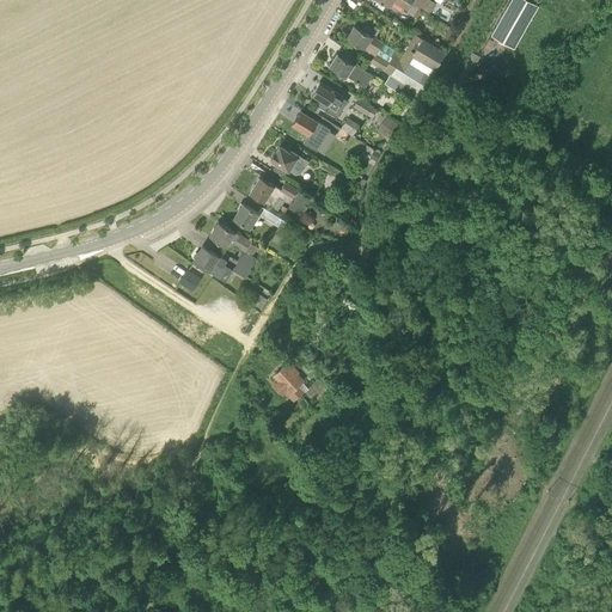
[(418,7),(407,0),(379,0),(390,6),(393,0),(408,10),(407,12),(417,18),(422,10),(418,7)]
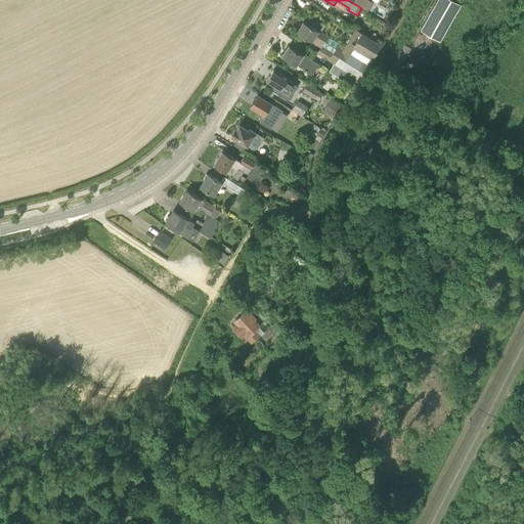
[(368,9),(374,2),(369,0),(362,0),(360,5),(368,9)]
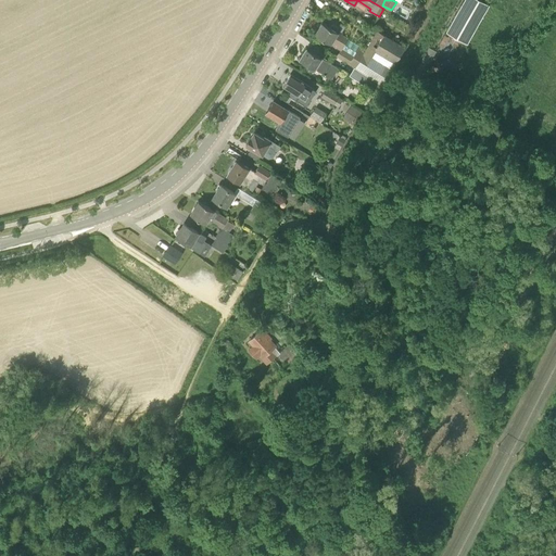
[(467,43),(489,5),(479,0),(464,0),(446,34),(467,43)]
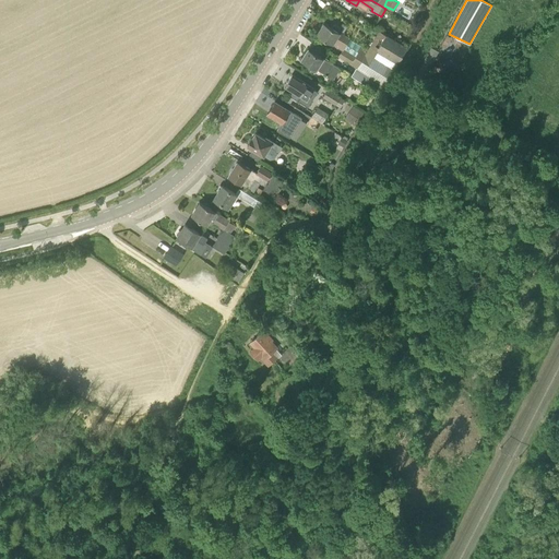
[(339,57),(357,68),(383,85),(407,47),(385,34),(376,50),(377,51),(373,57),(367,52),(365,56),(359,51),(356,56),(344,49),(351,39),(324,22),(317,34),(343,50),(339,57)]
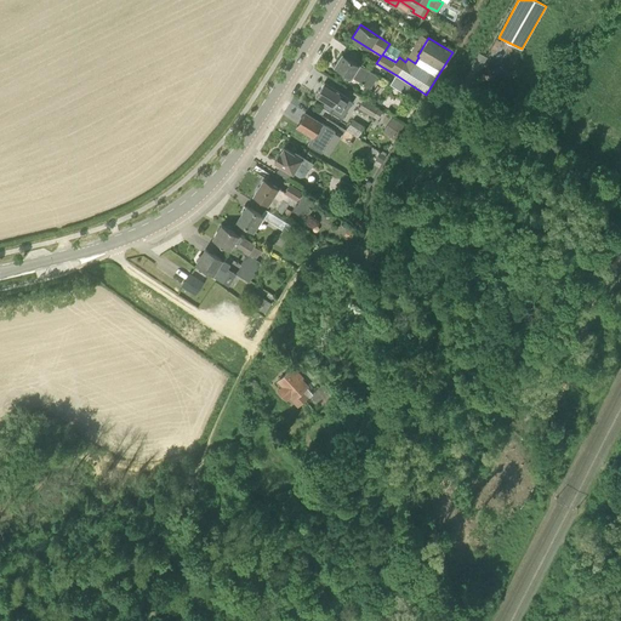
[(370,87),(377,75),(359,64),(342,53),(335,66),(352,77),(370,87)]
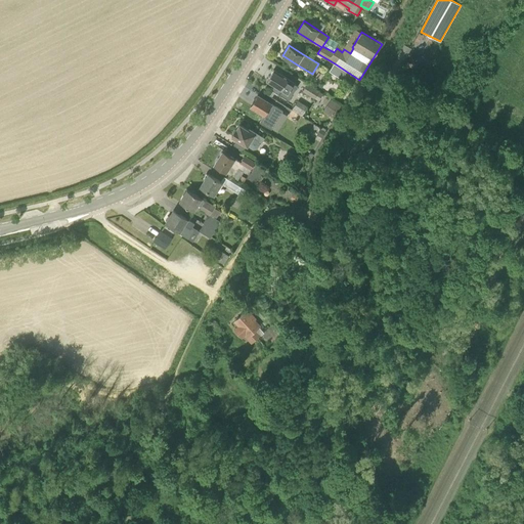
[(359,80),(335,63),(330,72),(355,87),(359,80)]
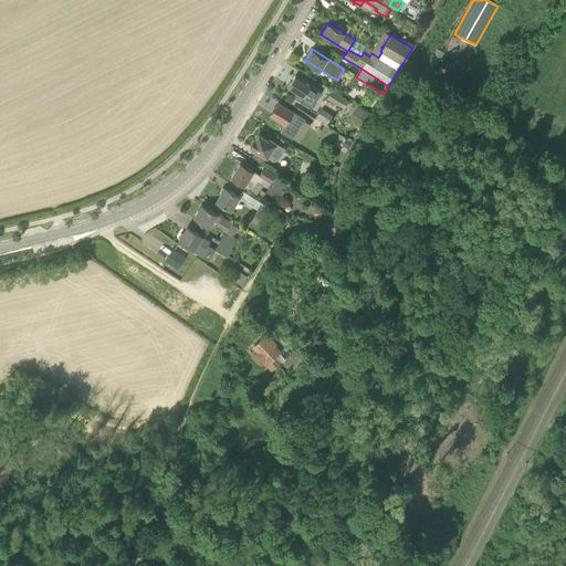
[(310,84),(295,74),(287,86),(296,92),(293,97),(311,108),(322,93),(315,88),(316,87),(311,83),(310,84)]
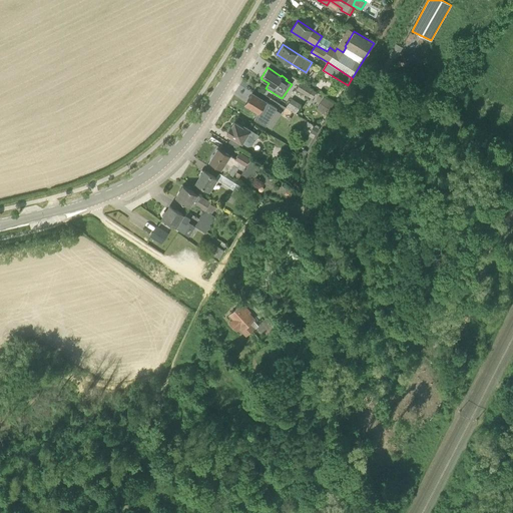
[(308,96),(313,88),(301,80),(296,89),(308,96)]
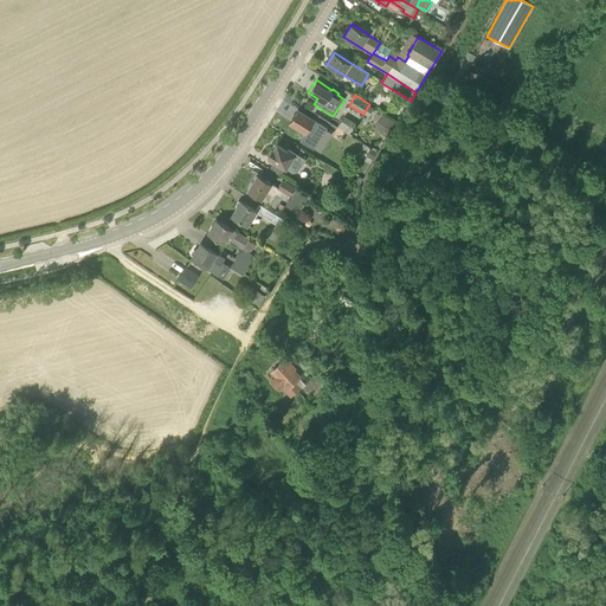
[(323,144),(329,136),(311,124),(314,120),(297,109),(289,122),(323,144)]
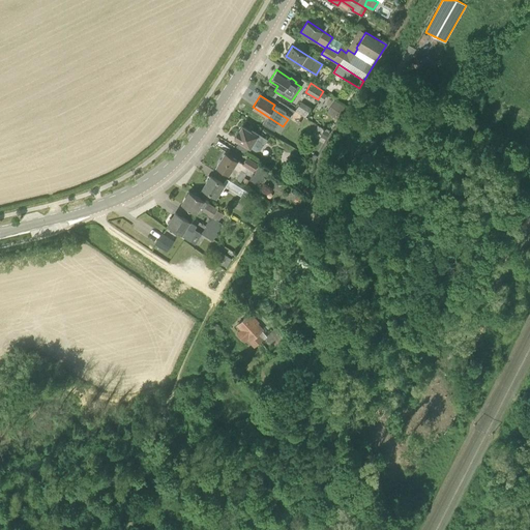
[(296,110),(305,116),(312,106),(302,100),(296,110)]
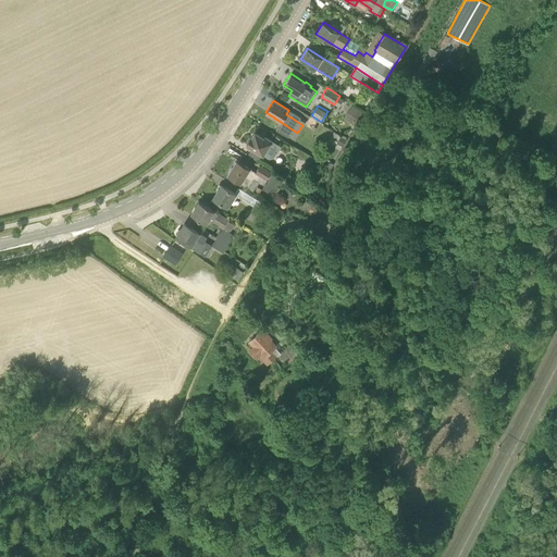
[(362,112),(354,106),(346,116),(356,123),(362,112)]
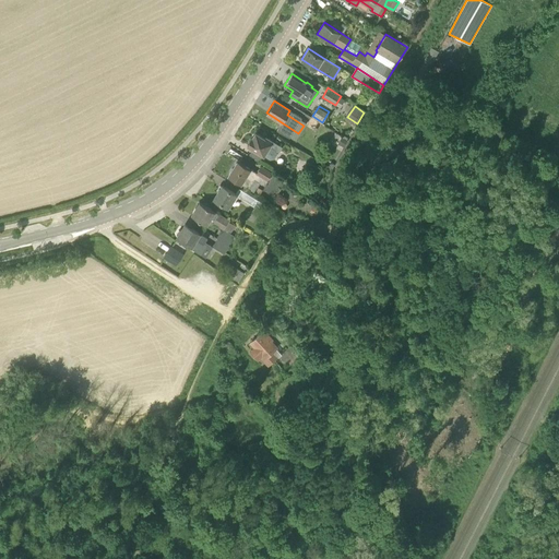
[(264,138),(256,132),(247,145),(251,147),(248,153),(259,159),(262,154),(264,155),(269,158),(274,157),(276,154),(276,152),(280,151),(282,147),(273,141),(265,135),(264,138)]
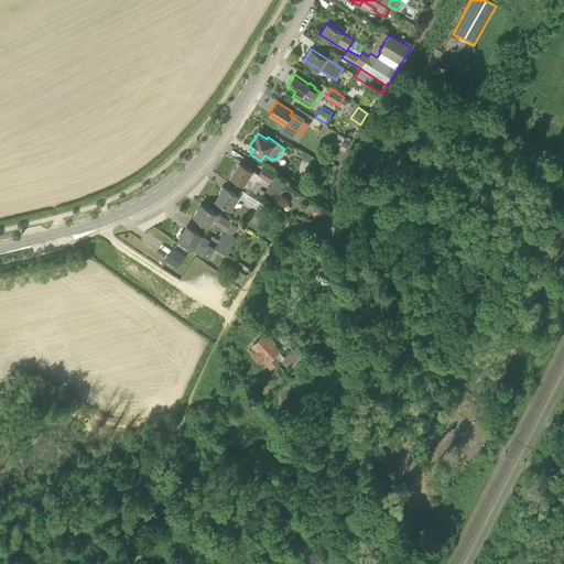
[(258,173),(238,160),(227,175),(239,183),(256,193),(261,183),(266,187),(274,174),(262,166),(258,173)]
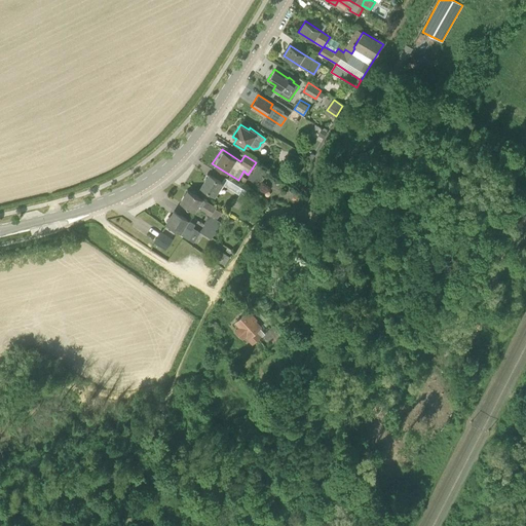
[(283,173),(287,166),(279,162),(276,168),(283,173)]
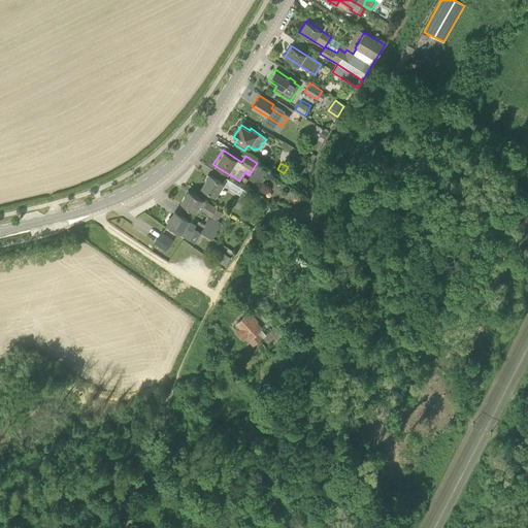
[(223,182),(209,174),(202,188),(216,196),(221,189),(222,189),(224,186),(243,197),(246,192),(225,177),(223,182)]
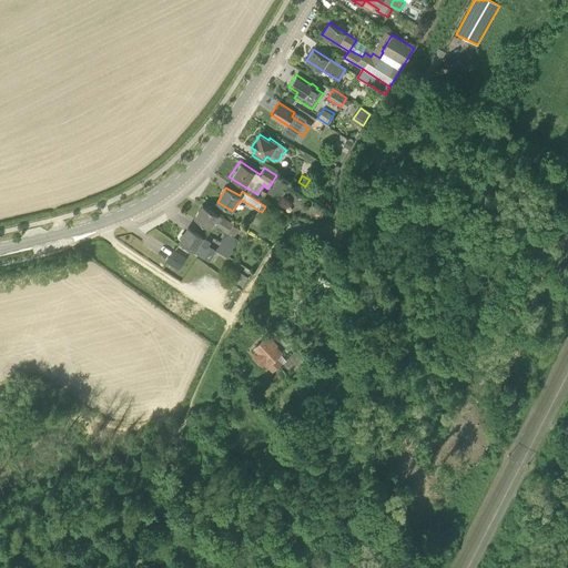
[(220,241),(221,242),(232,250),(239,240),(234,236),(239,229),(232,224),(233,223),(222,216),(222,217),(202,205),(194,217),(210,229),(213,224),(216,226),(225,232),(220,241)]
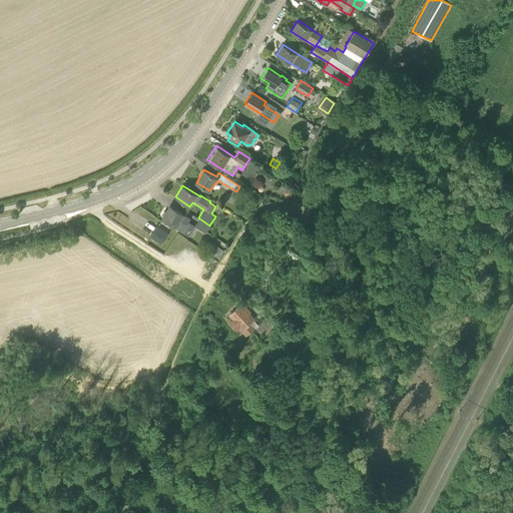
[(290,197),(293,192),(288,189),(285,193),(290,197)]
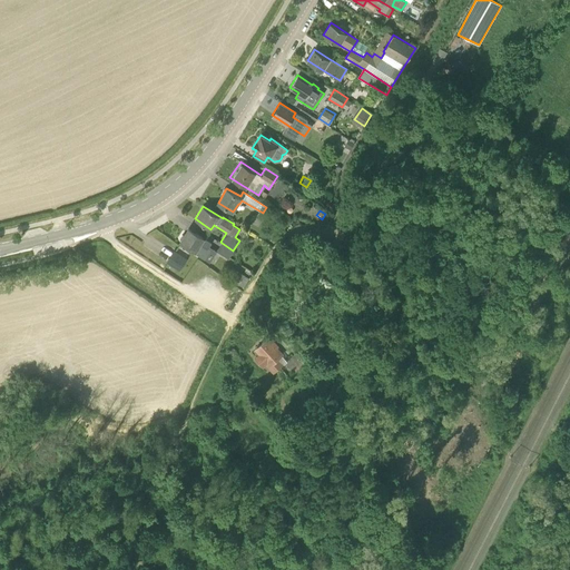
[(204,237),(186,226),(186,227),(183,233),(179,232),(177,237),(178,238),(177,241),(194,251),(193,252),(204,258),(209,249),(207,248),(212,243),(204,237)]
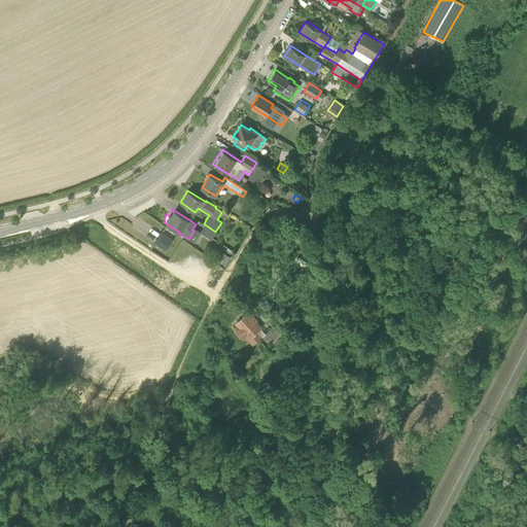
[(216,232),(205,224),(200,232),(211,239),(216,232)]
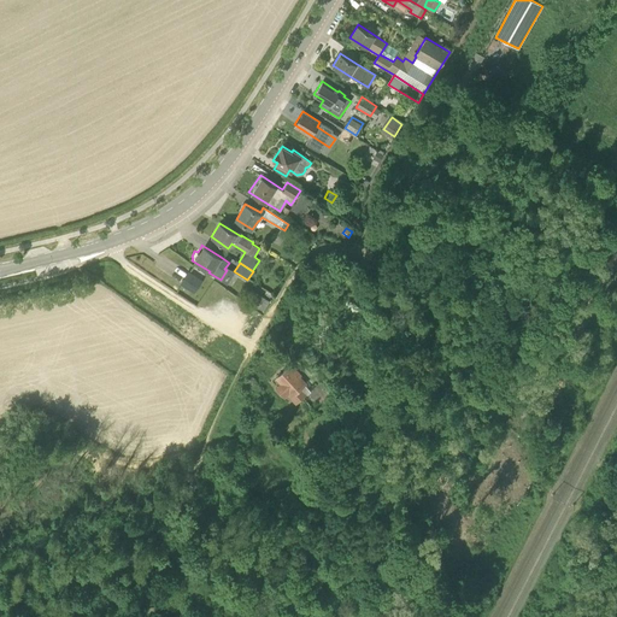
[(194,292),(201,281),(188,272),(181,283),(194,292)]
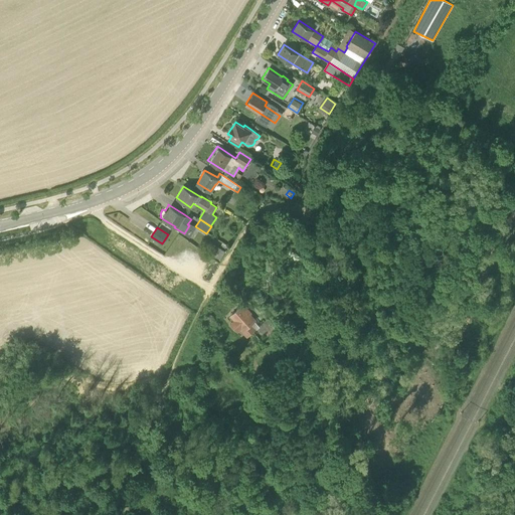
[(219,260),(224,250),(212,243),(207,252),(219,260)]
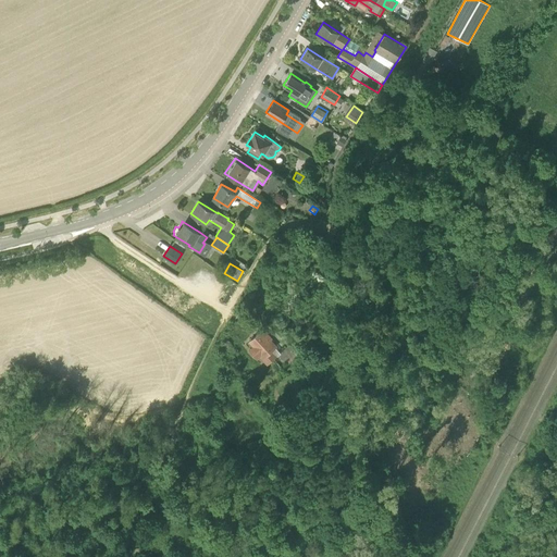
[(267,364),(281,353),(275,347),(277,346),(271,339),(272,339),(263,330),(250,342),(255,346),(250,349),(258,358),(259,357),(267,364)]
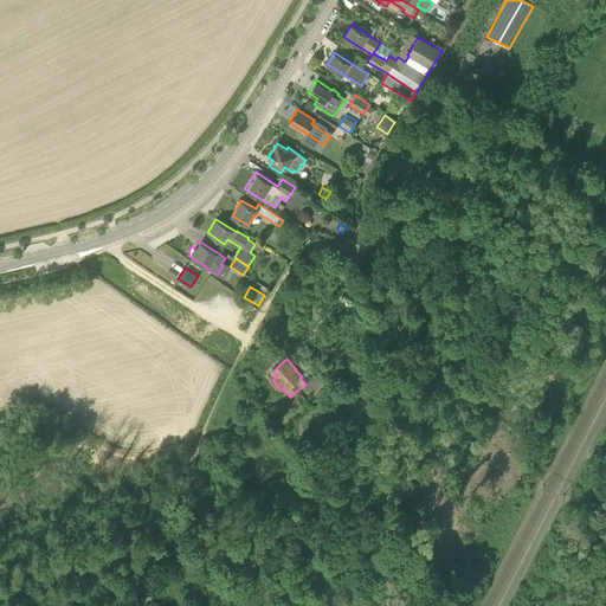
[(315,394),(329,380),(320,371),(303,385),(310,394),(314,392),(315,394)]
